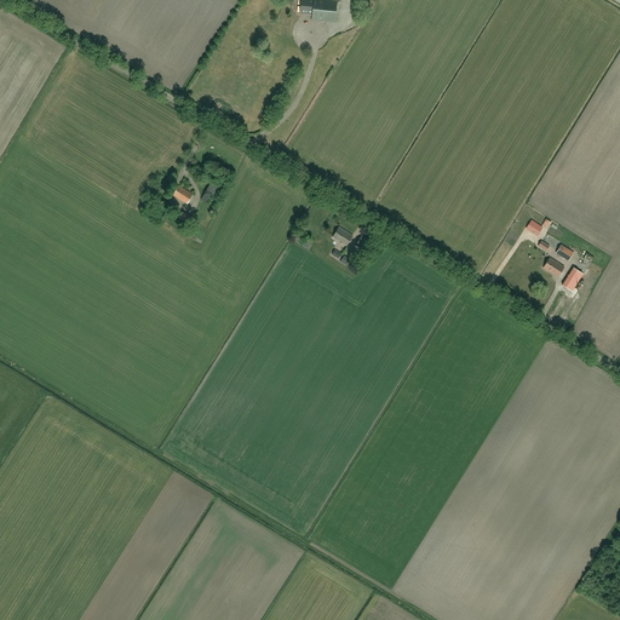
[(336,22),(337,1),(329,0),(300,0),(300,13),(313,15),(311,19),(336,22)]
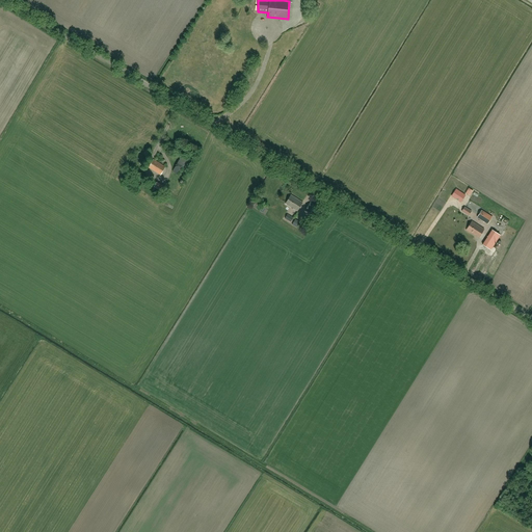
[(186,168),(189,163),(181,158),(173,171),(178,175),(182,166),(186,168)]
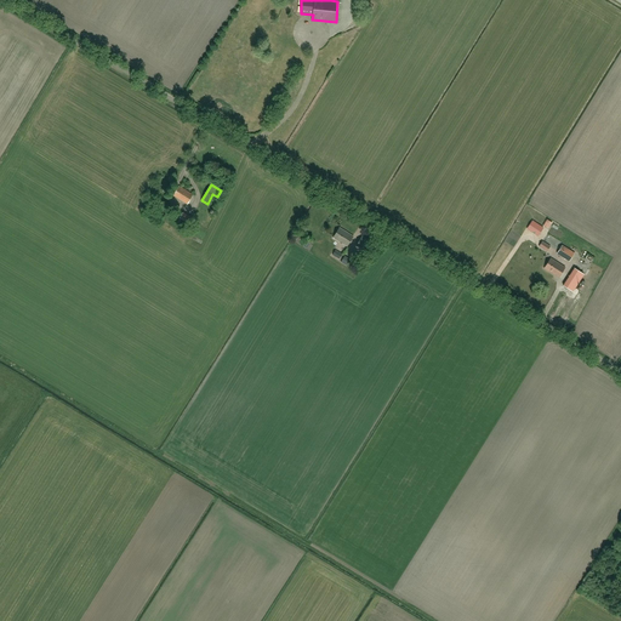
[(187,204),(193,194),(178,186),(174,195),(187,204)]
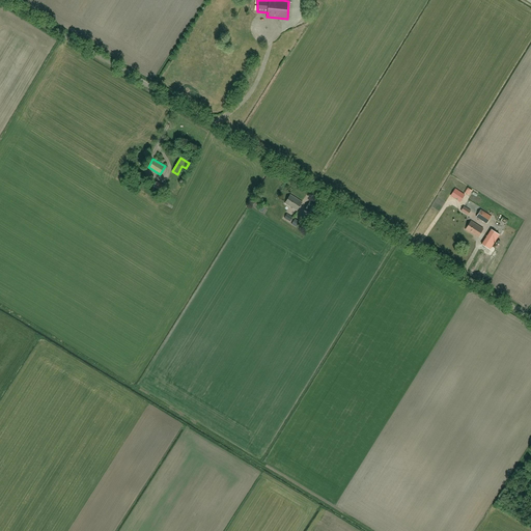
[(137,184),(139,180),(130,174),(127,179),(132,183),(133,182),(137,184)]
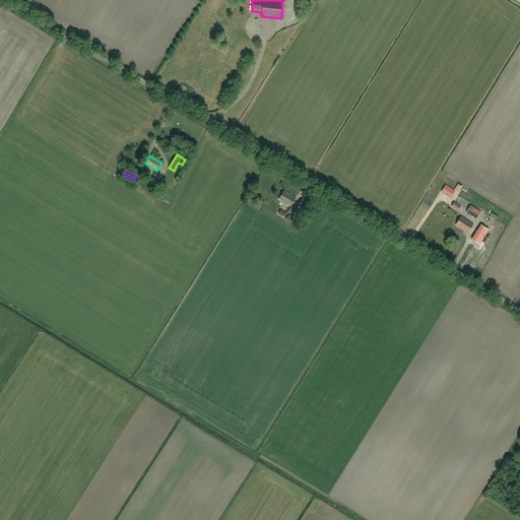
[(446,185),(441,192),(450,198),(455,191),(446,185)]
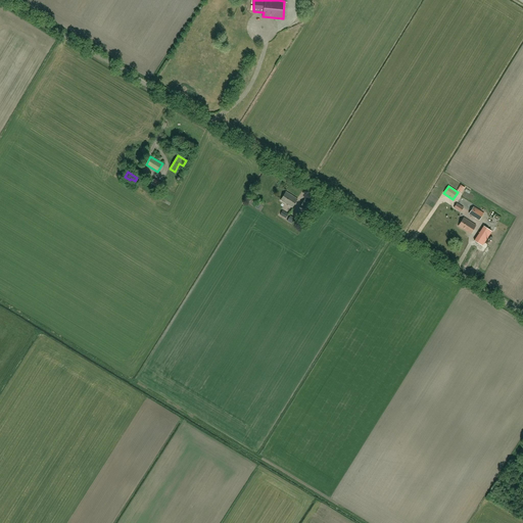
[(292,207),(297,199),(286,191),(280,200),(292,207)]
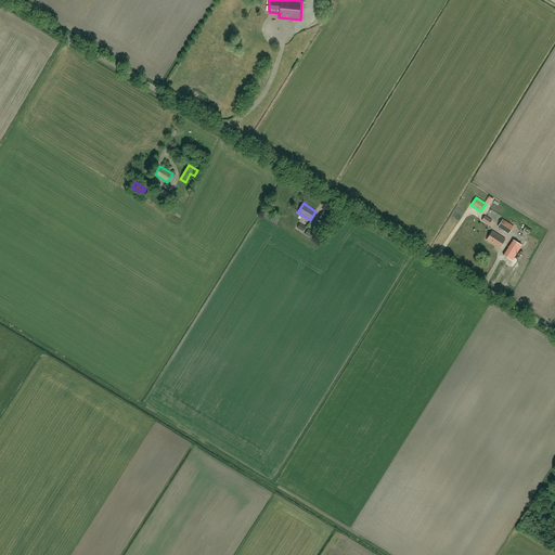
[(326,224),(332,215),(324,210),(319,219),(324,222),(326,224)]
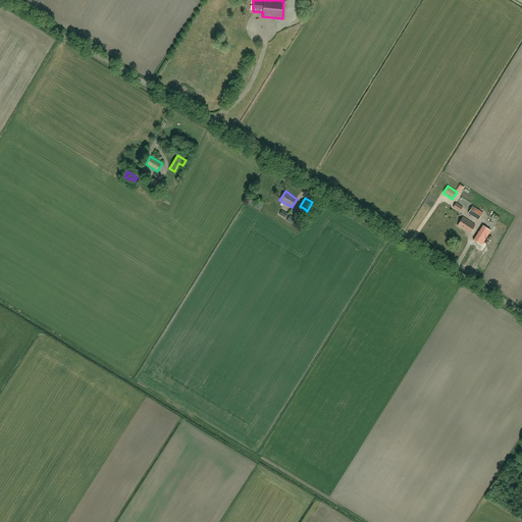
[(478,219),(482,212),(472,206),(468,213),(478,219)]
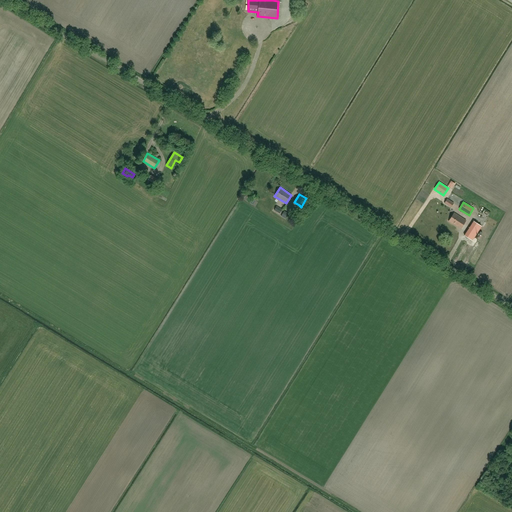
[(460,229),(466,220),(454,213),(448,221),(460,229)]
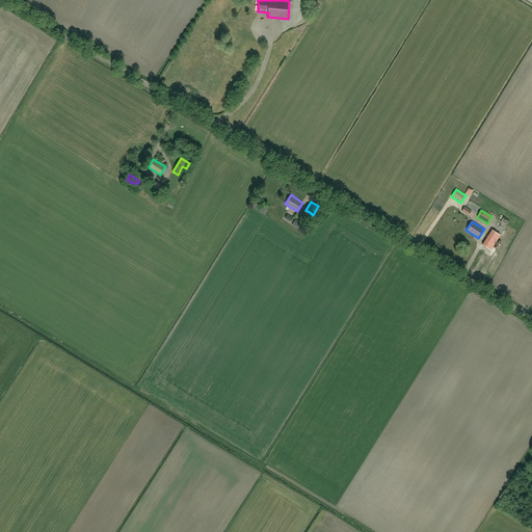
[(490,250),(501,235),(493,230),(482,244),(490,250)]
